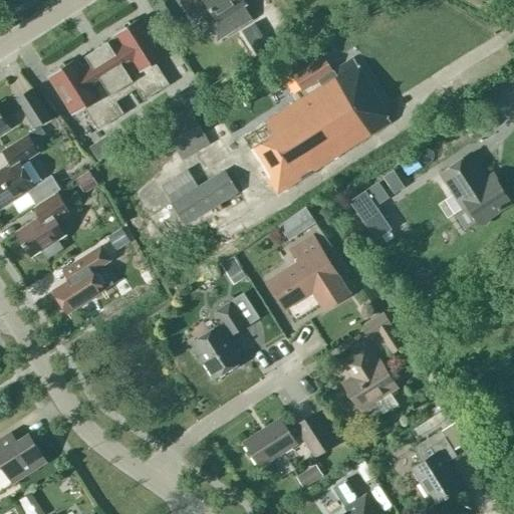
[(217,42),(253,19),(244,5),(245,4),(243,0),(179,0),(191,19),(209,8),(217,21),(208,27),(217,42)]
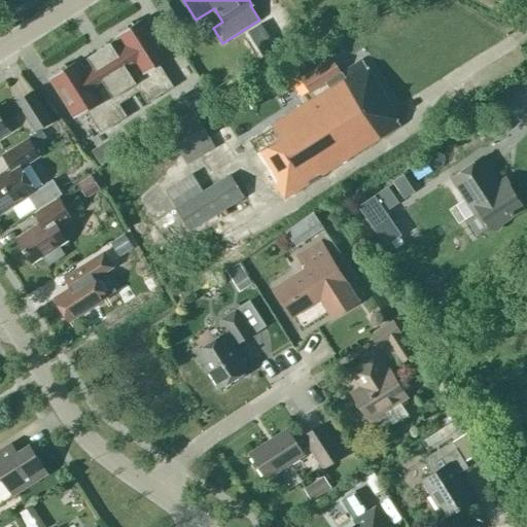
[(61,70),(47,78),(73,118),(85,110),(100,132),(126,115),(118,104),(139,91),(146,103),(173,86),(159,64),(171,56),(146,15),(133,24),(132,22),(126,25),(128,28),(114,36),(119,44),(113,47),(110,42),(88,57),(91,63),(84,66),(79,58),(66,66),(64,64),(59,67),(61,70)]
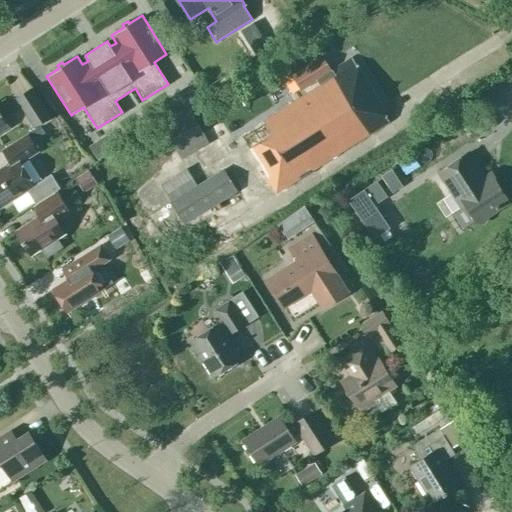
[(355,62),(240,136),(276,193),(389,121),(379,106),(382,105),(355,62)]
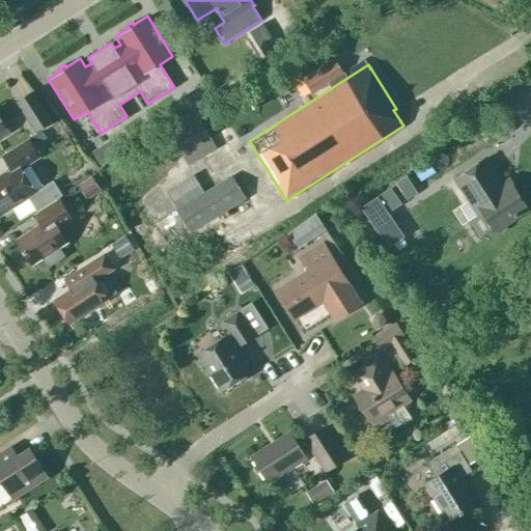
[(192,111),(194,109),(212,98),(211,95),(202,83),(183,96),(192,111)]
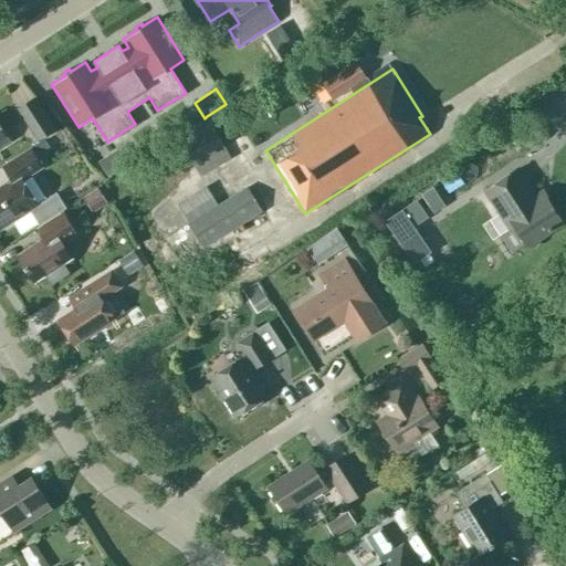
[(38,140),(54,129),(34,97),(18,108),(38,140)]
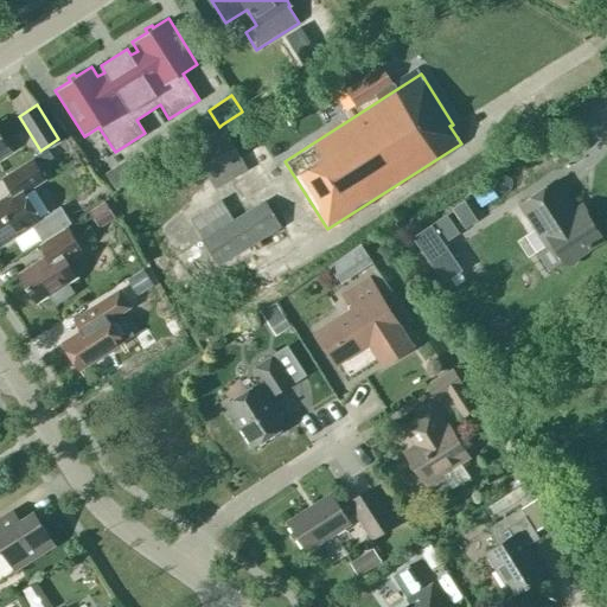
[(206,177),(213,190),(248,170),(240,158),(223,127),(189,146),(206,177)]
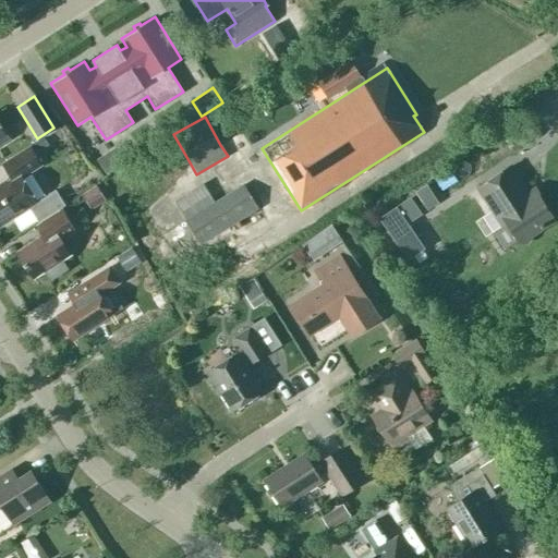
[(0,144),(9,138),(8,137),(13,133),(9,125),(3,129),(0,124),(0,144)]
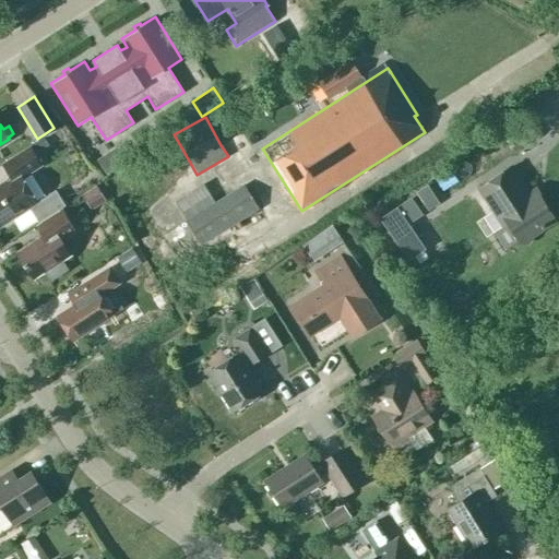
[(12,179),(0,186),(0,226),(0,227),(28,209),(38,223),(61,209),(66,205),(56,190),(37,201),(22,178),(42,165),(30,146),(2,164),(12,179)]
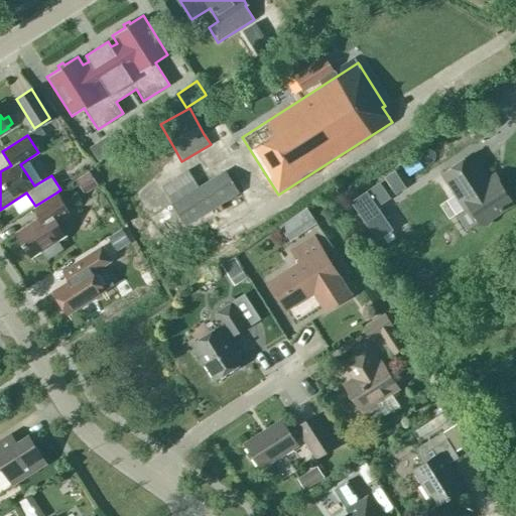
[(103,139),(91,147),(98,159),(110,151),(103,139)]
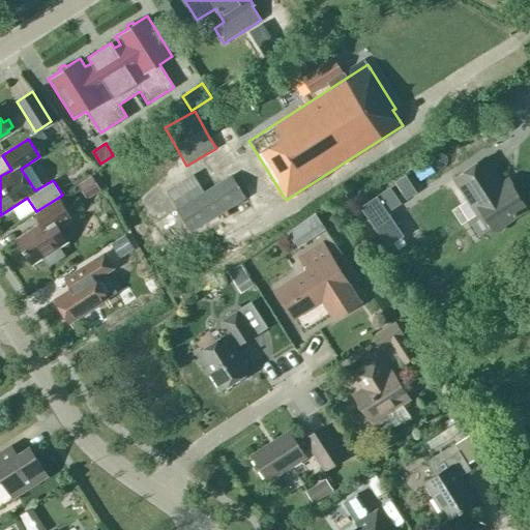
[(514,190),(516,190),(514,189),(508,193),(486,157),(453,178),(470,205),(474,202),(481,212),(469,221),(479,236),(492,228),(494,231),(495,231),(498,232),(504,229),(504,225),(527,209),(514,190)]
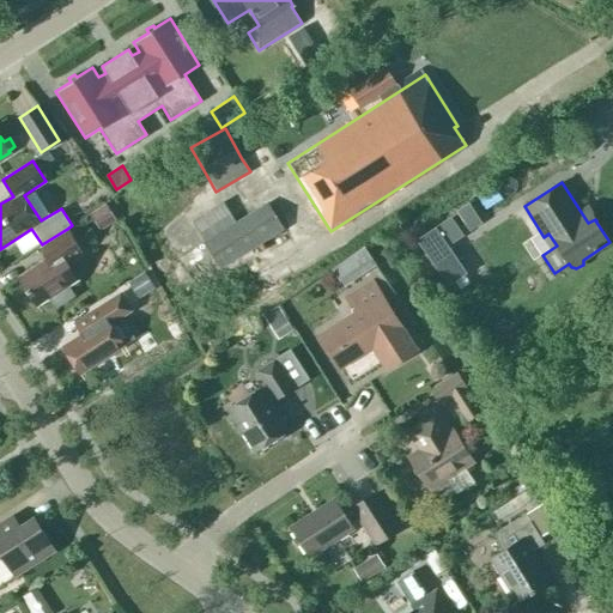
[(224,201),(193,220),(205,241),(204,241),(222,268),(284,229),(268,202),(236,222),(224,201)]
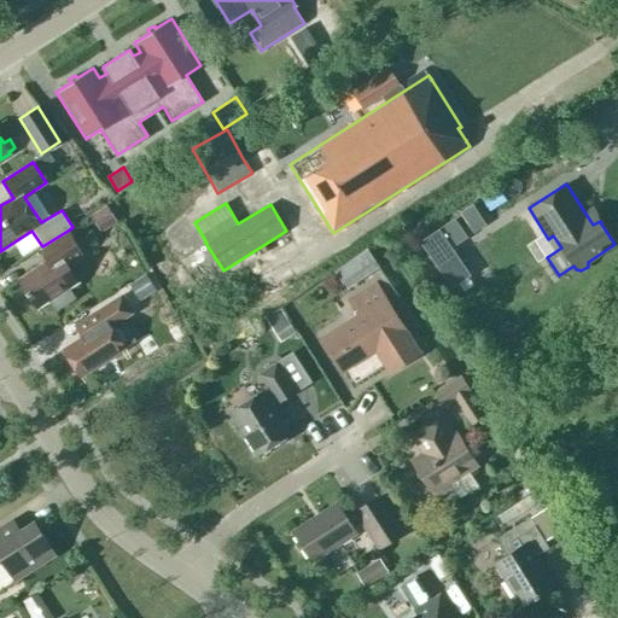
[(91,216),(101,233),(117,222),(106,205),(91,216)]
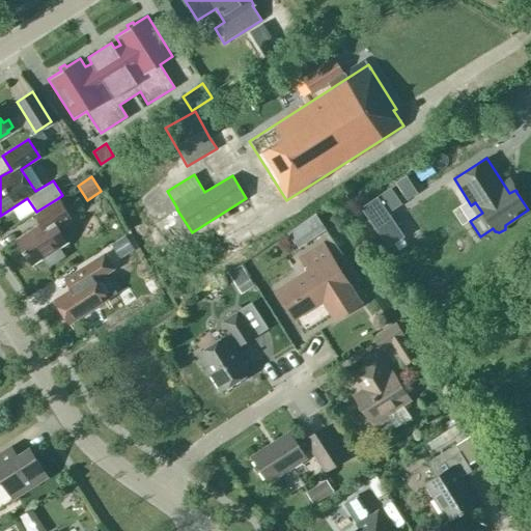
[(361,207),(387,247),(403,236),(386,212),(398,203),(389,189),(376,197),(361,207)]
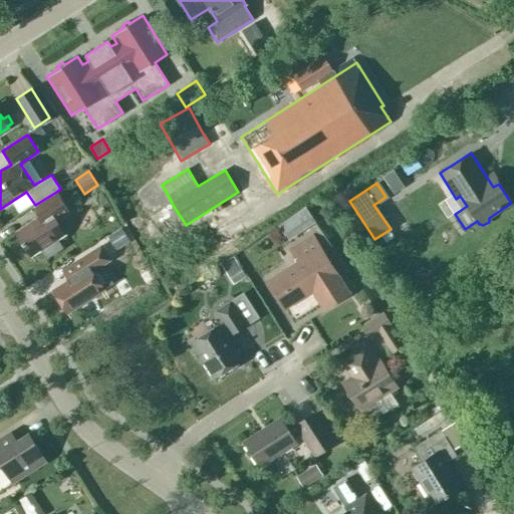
[(31,256),(41,250),(46,258),(62,248),(57,240),(65,235),(56,221),(69,212),(56,192),(35,205),(33,207),(39,217),(15,232),(31,256)]
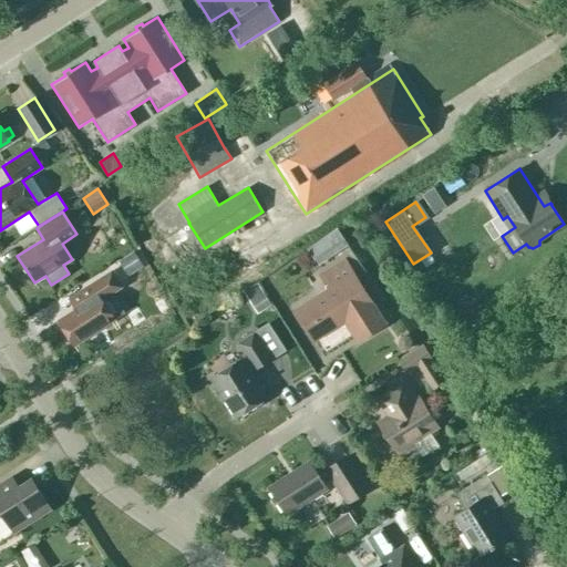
[(307,249),(318,266),(348,245),(337,228),(307,249)]
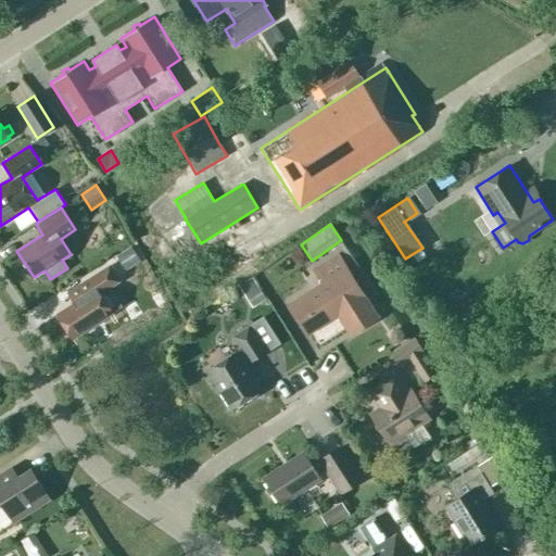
[(116,256),(126,270),(140,262),(130,247),(116,256)]
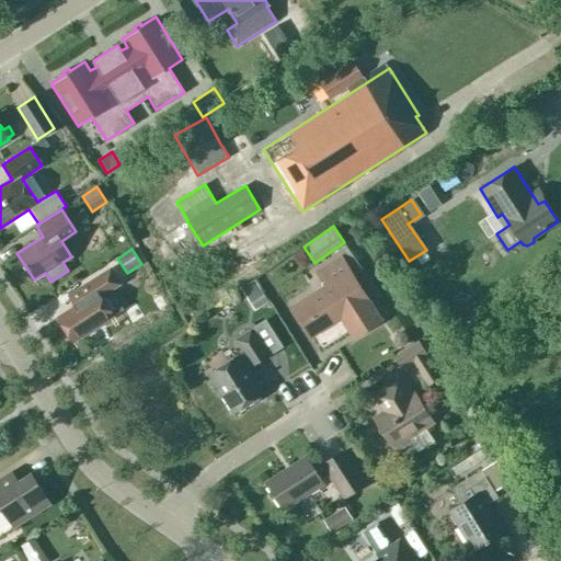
[(320,273),(329,286),(300,304),(317,330),(342,315),(354,334),(377,320),(347,273),(340,261),(320,273)]
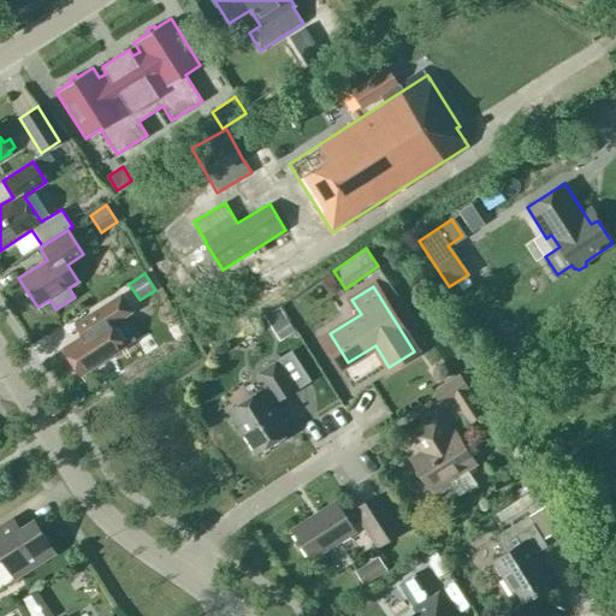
[(122,294),(88,315),(95,327),(63,348),(81,375),(125,347),(111,325),(132,312),(122,294)]
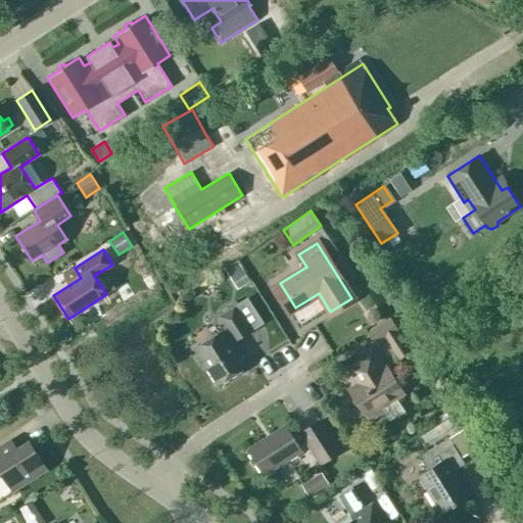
[(224,270),(238,290),(250,281),(237,260),(224,270)]
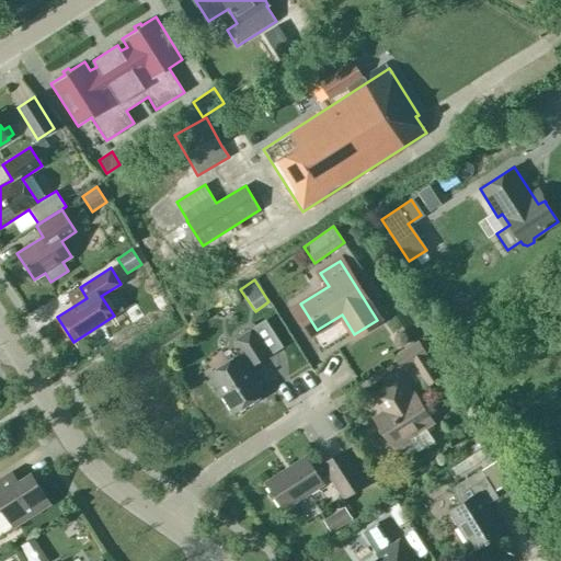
[(238,356),(210,374),(235,411),(262,393),(244,367),(251,363),(252,365),(267,355),(282,345),(265,320),(251,329),(236,340),(244,353),(238,357),(238,356)]
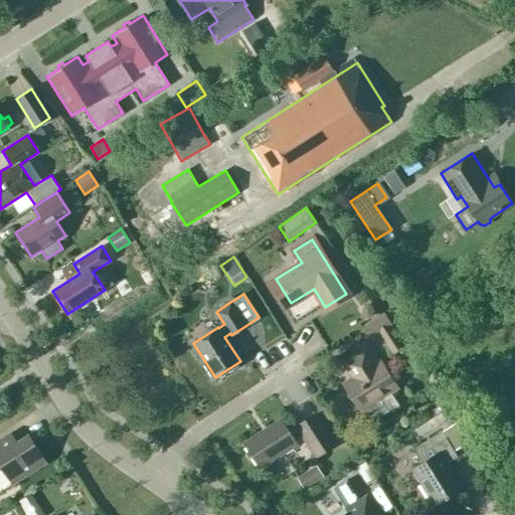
[(514,298),(505,305),(514,320),(514,298)]
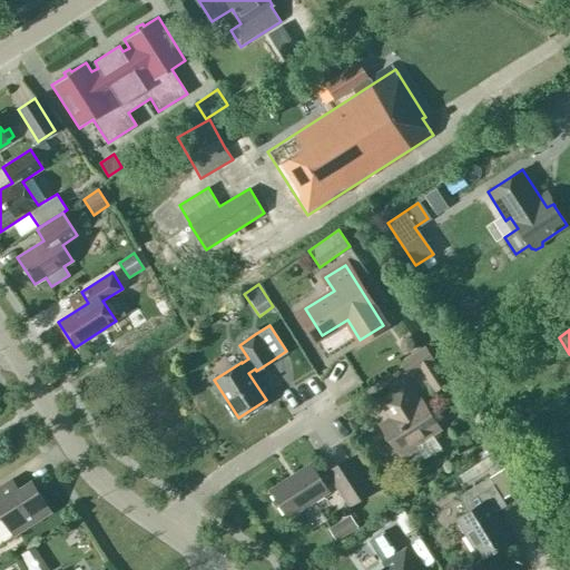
[(448,384),(433,362),(435,361),(425,345),(401,362),(410,376),(420,370),(435,392),(448,384)]
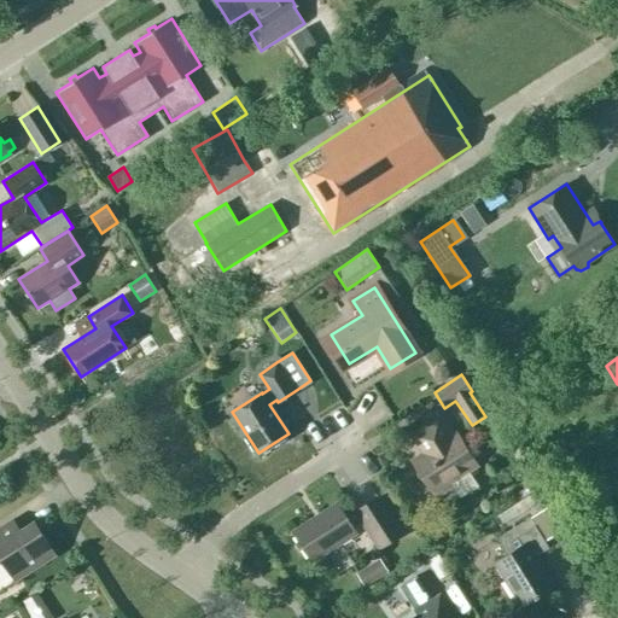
[(476,464),(454,429),(452,431),(439,412),(425,421),(427,426),(414,435),(424,449),(426,448),(429,452),(414,461),(436,496),(453,485),(449,481),(476,464)]
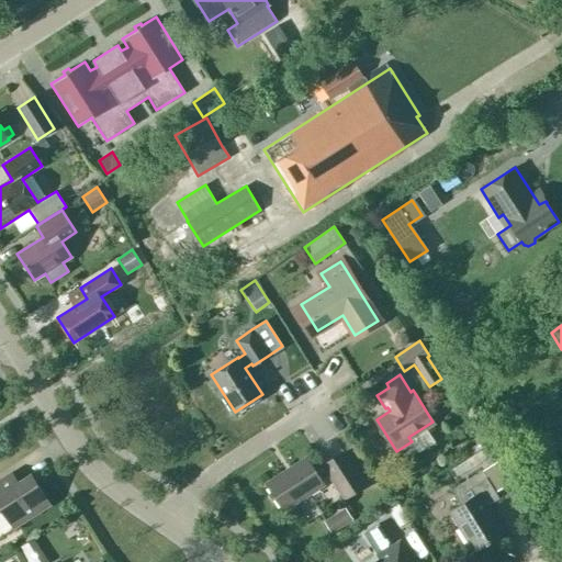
[(470,439),(478,451),(487,446),(480,434),(470,439)]
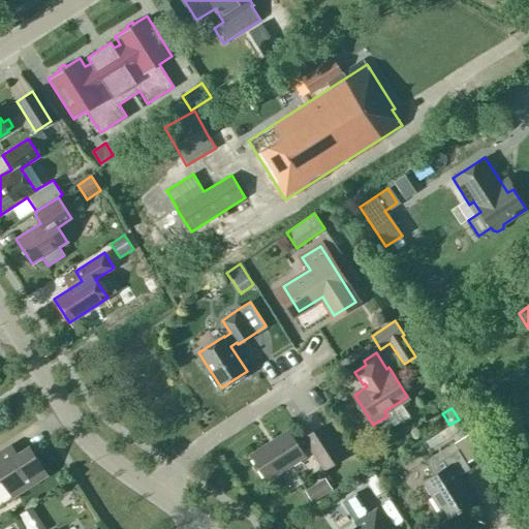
[(288,431),(251,455),(267,479),(305,456),(303,453),(310,448),(323,469),(344,456),(324,425),(304,438),(305,439),(298,444),(288,431)]
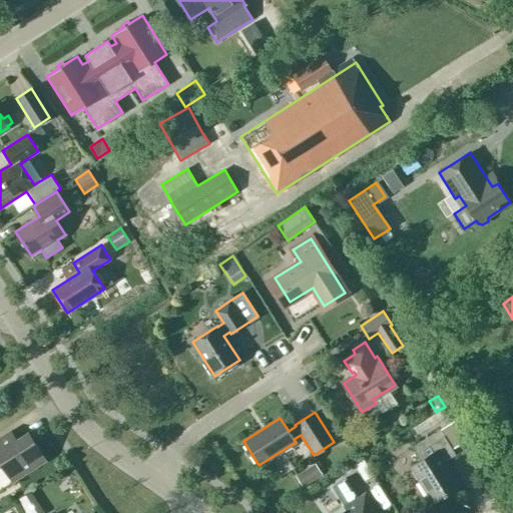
[(458,419),(442,426),(451,447),(467,441),(458,419)]
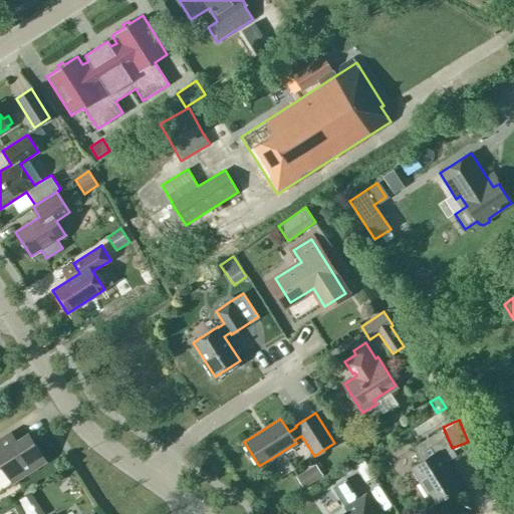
[(449,496),(449,495),(460,487),(442,457),(453,450),(440,430),(414,447),(418,458),(421,462),(413,468),(436,504),(449,496)]
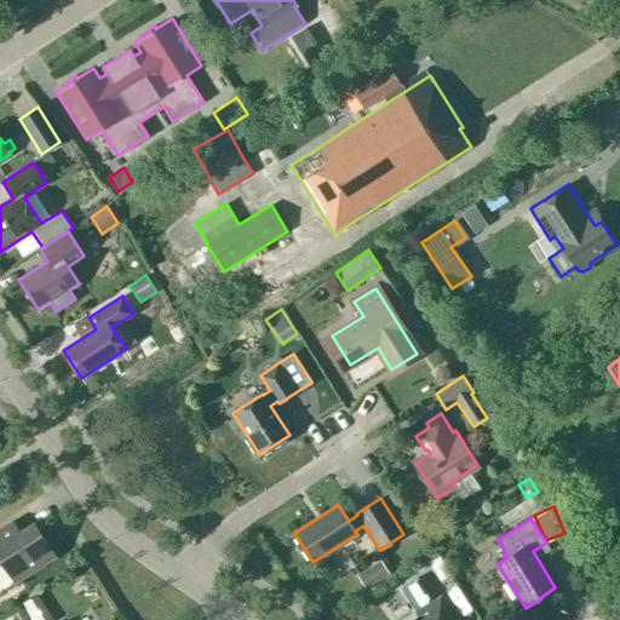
[(56,557),(34,522),(19,532),(12,521),(0,528),(0,562),(1,562),(15,583),(56,557)]
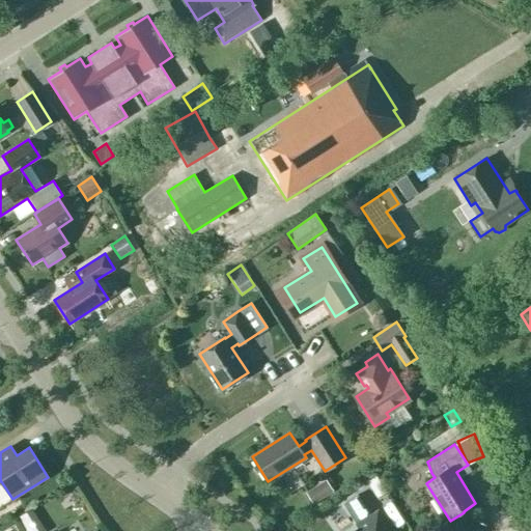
[(359,528),(354,530),(389,530),(378,511),(357,524),(359,528)]
